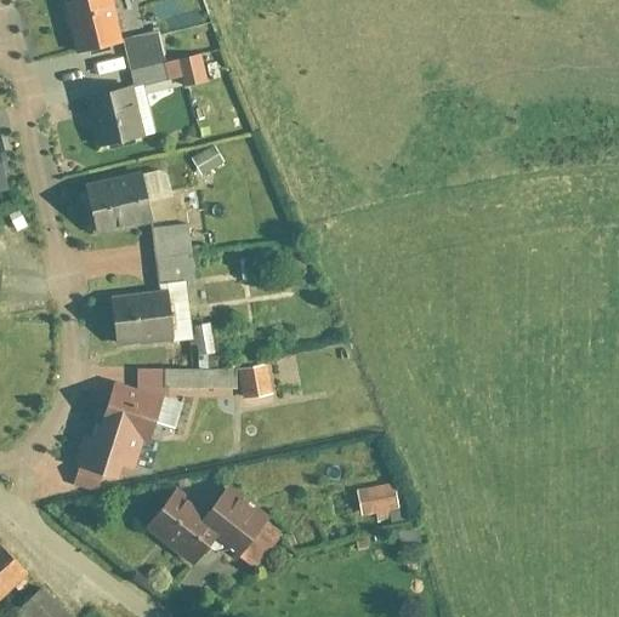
[(69,0),(63,1),(74,53),(128,43),(119,0),(69,0)]
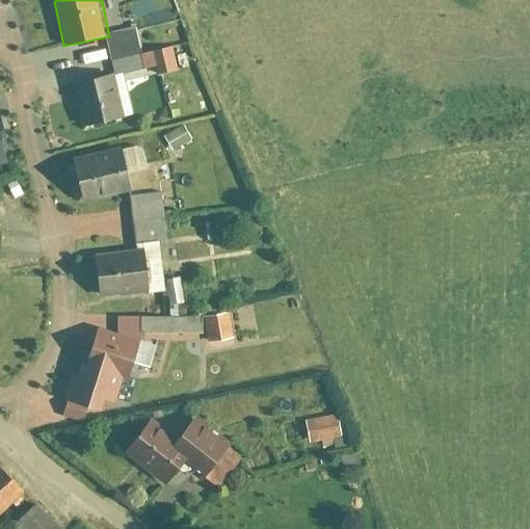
[(154,6),(156,16),(170,12),(167,2),(154,6)]
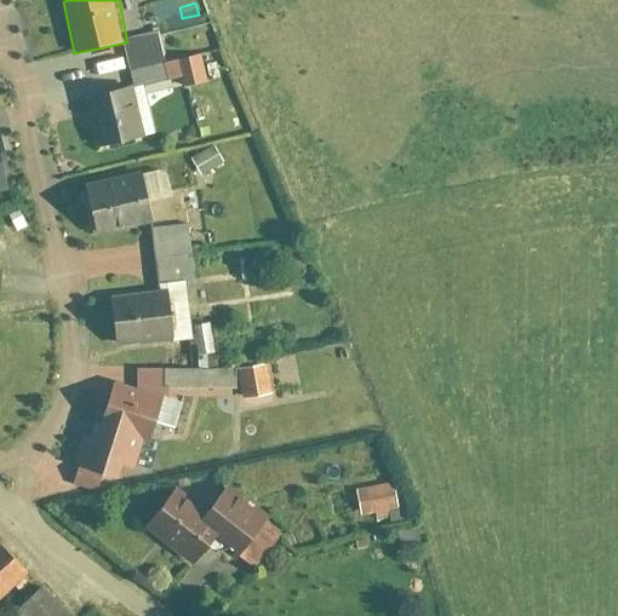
[(158,30),(131,35),(141,87),(199,78),(194,53),(162,59),(158,30)]
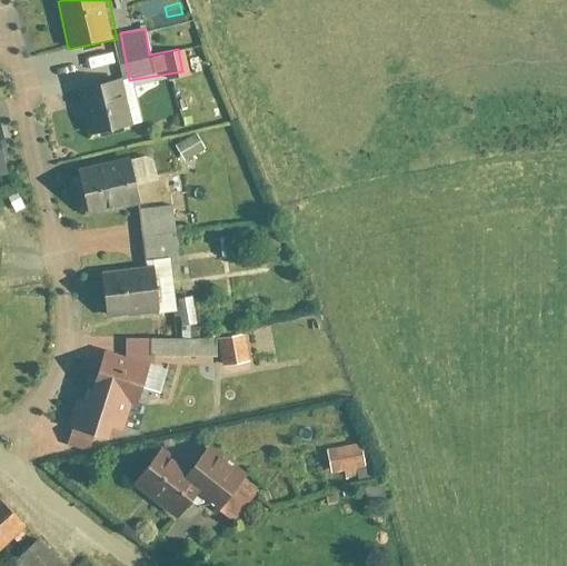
[(80,89),(88,133),(130,127),(122,81),(80,89)]
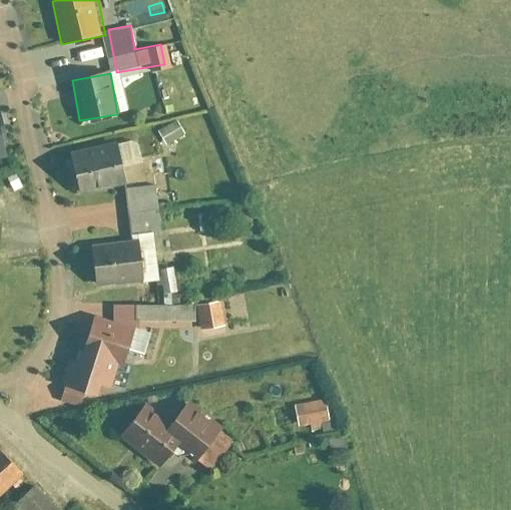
[(0,159),(11,157),(4,119),(0,120),(0,159)]
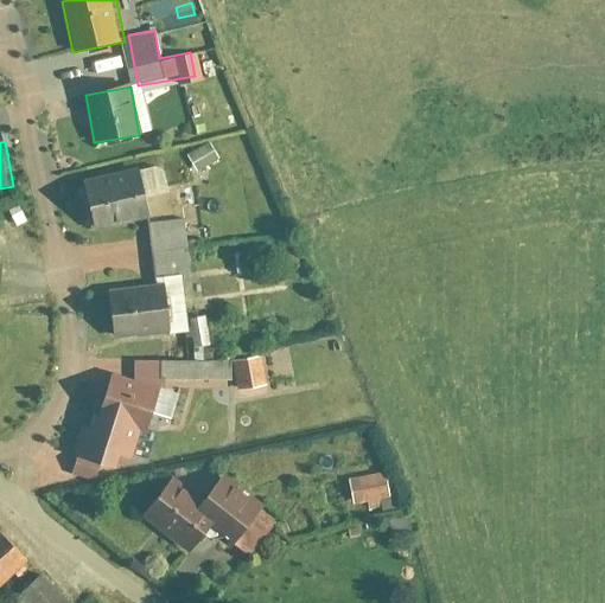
[(140,168),(86,179),(95,223),(148,212),(140,168)]
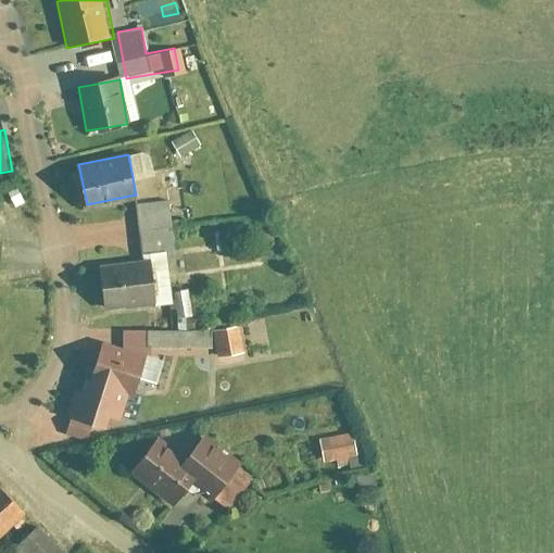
[(137,204),(139,244),(172,242),(170,202),(137,204)]
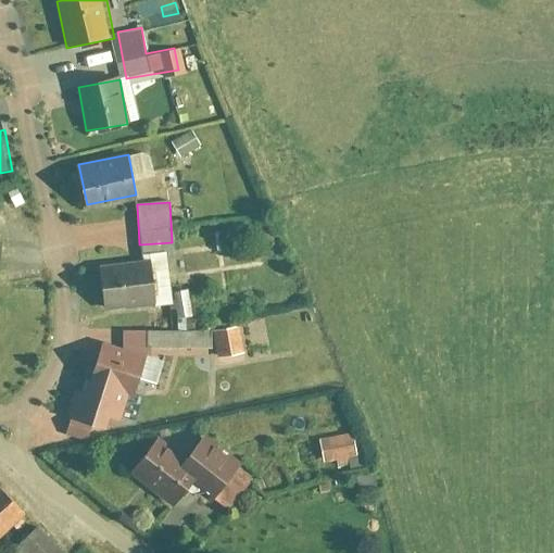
[(99,268),(101,309),(158,305),(154,264),(99,268)]
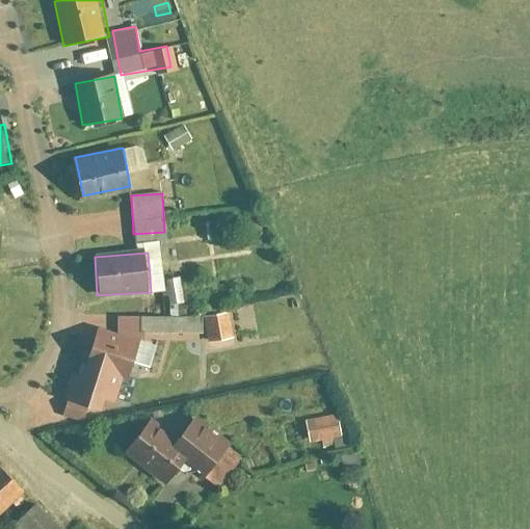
[(205,318),(208,340),(227,338),(223,315),(205,318)]
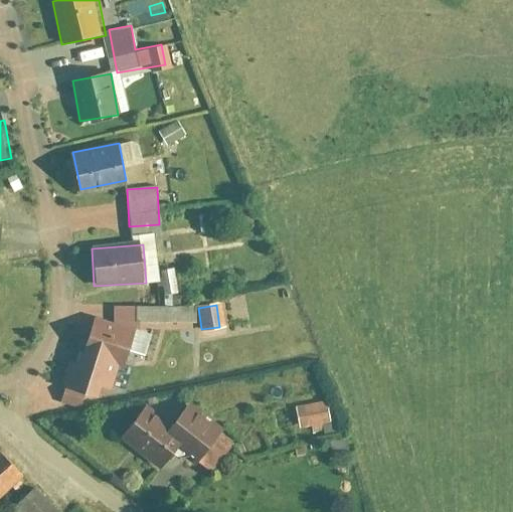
[(65,380),(100,392),(112,360),(127,365),(140,329),(97,314),(83,350),(88,351),(86,359),(74,355),(65,380)]
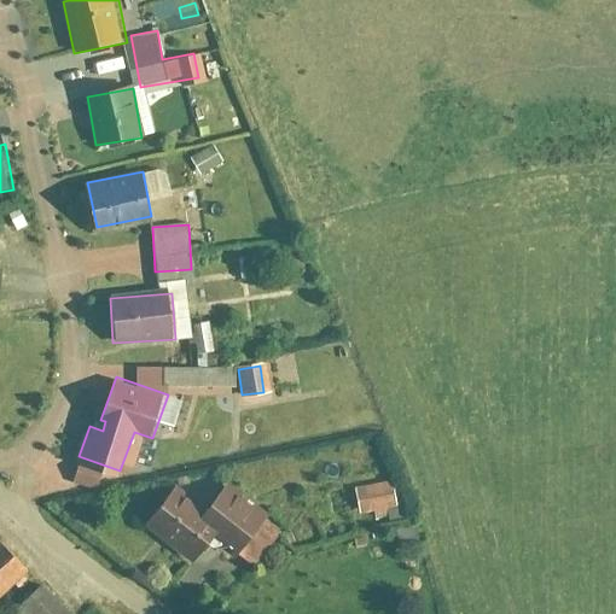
[(356,483),(356,513),(397,513),(397,483),(356,483)]
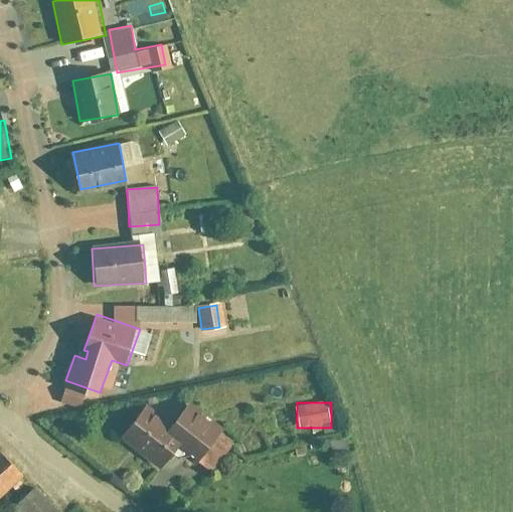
[(158,471),(179,445),(213,472),(237,441),(195,407),(174,434),(143,409),(119,441),(158,471)]
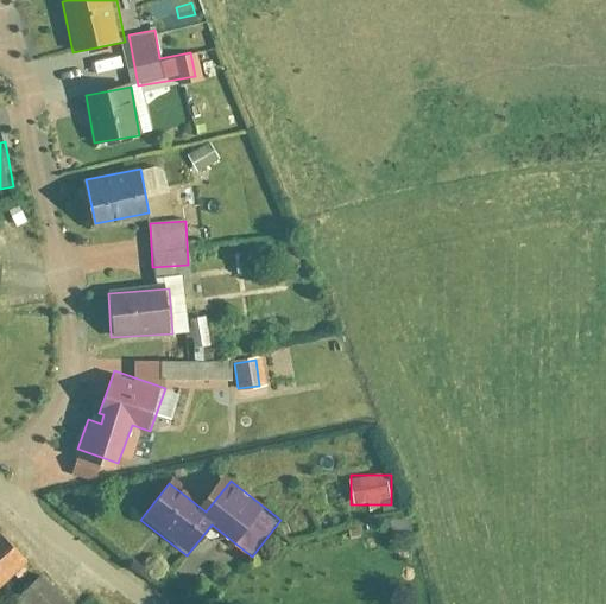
[(0,589),(31,553),(0,526),(0,589)]
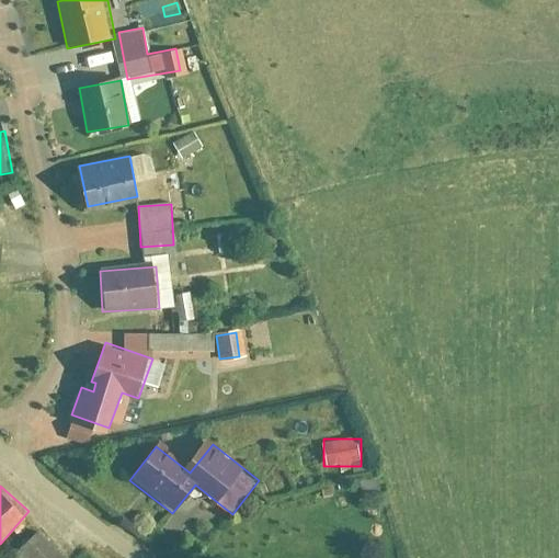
[(67,557),(41,530),(11,557),(67,557)]
